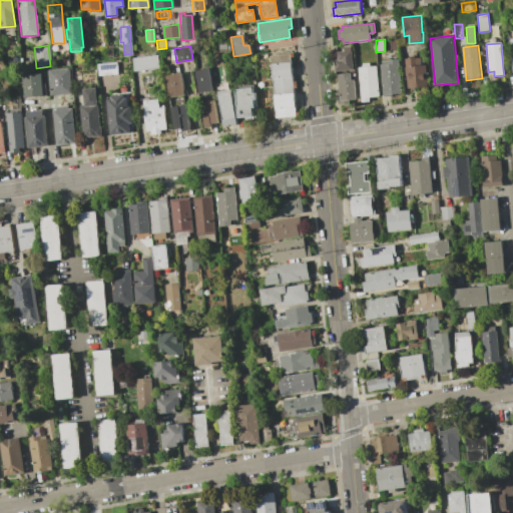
[(335,71),(334,60),(338,60),(338,52),(345,52),(344,46),(351,46),(352,51),(353,51),(353,62),(354,70),(335,71)]
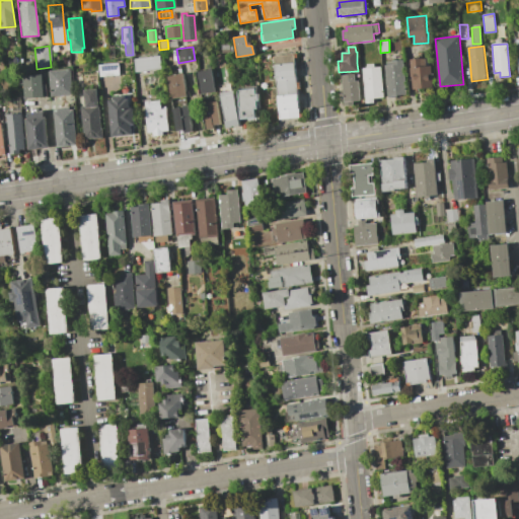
[(159,55),(161,69),(135,72),(133,58),(159,55)]
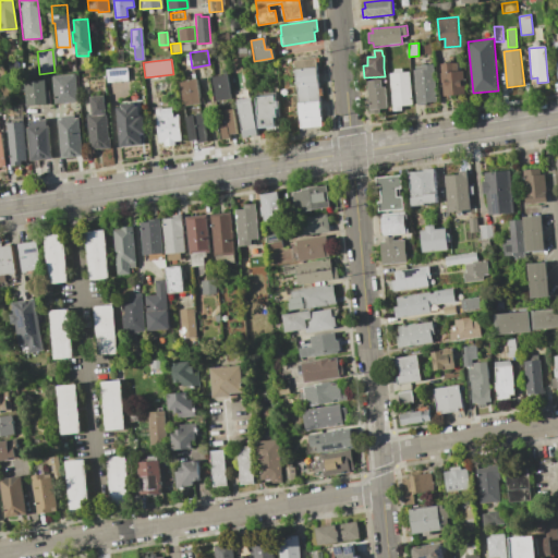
[(315,59),(320,125),(299,128),(294,60),(315,59)]
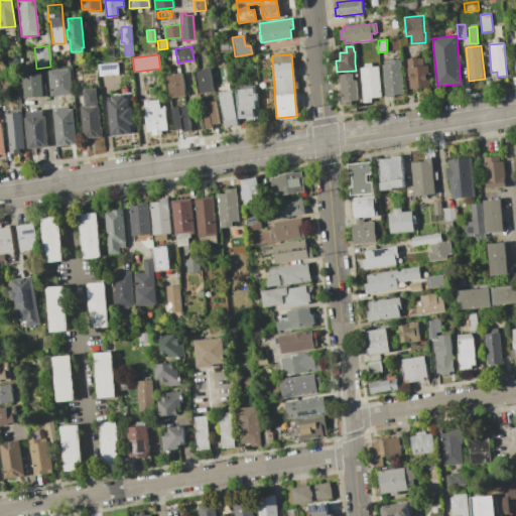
[(409,68),(408,68),(408,58),(424,57),(424,66),(428,65),(429,74),(431,73),(431,79),(430,79),(430,87),(410,89),(409,68)]
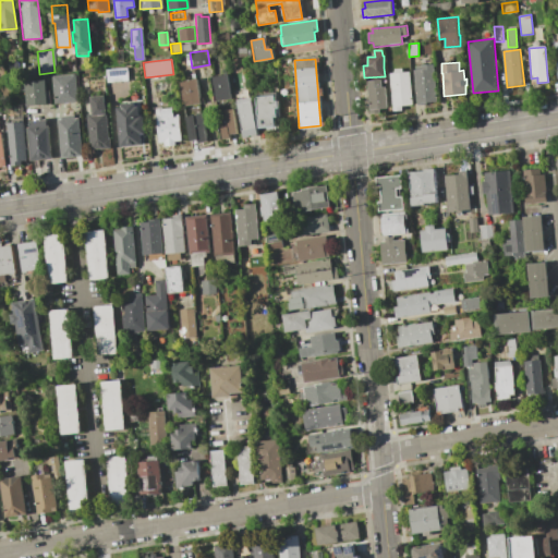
[(415,67),(433,64),(437,101),(419,102),(415,67)]
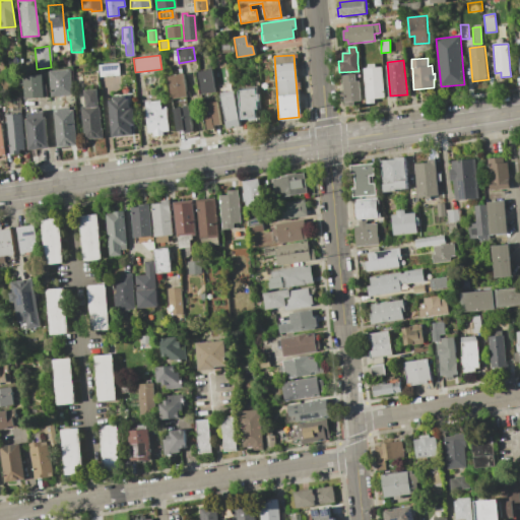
[(118,63),(119,74),(99,76),(99,64),(118,63)]
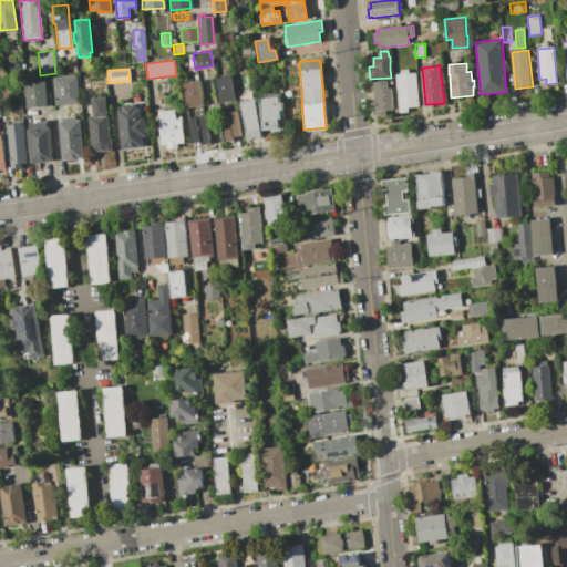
[(400,113),(400,109),(397,75),(418,73),(421,106),(410,107),(410,112),(400,113)]
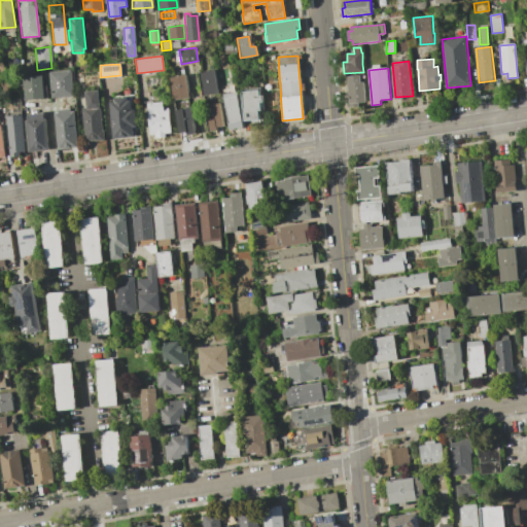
[(215,69),(218,93),(203,96),(199,72),(215,69)]
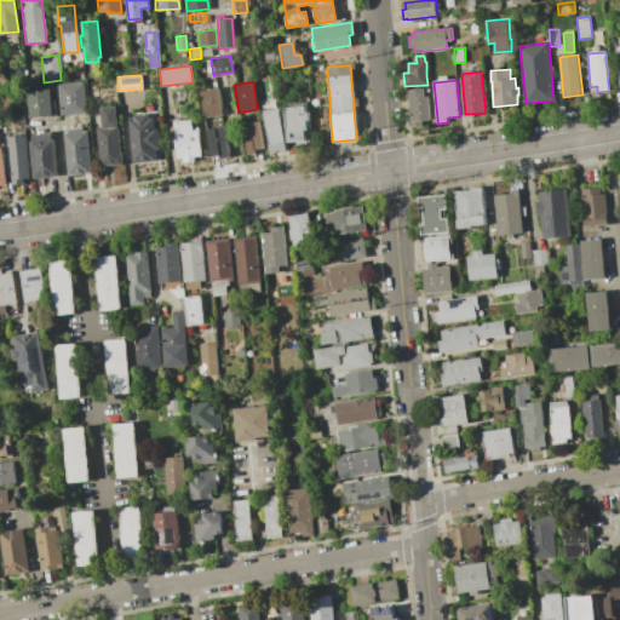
[(82,82),(85,113),(75,113),(75,114),(70,115),(70,114),(59,115),(57,85),(82,82)]
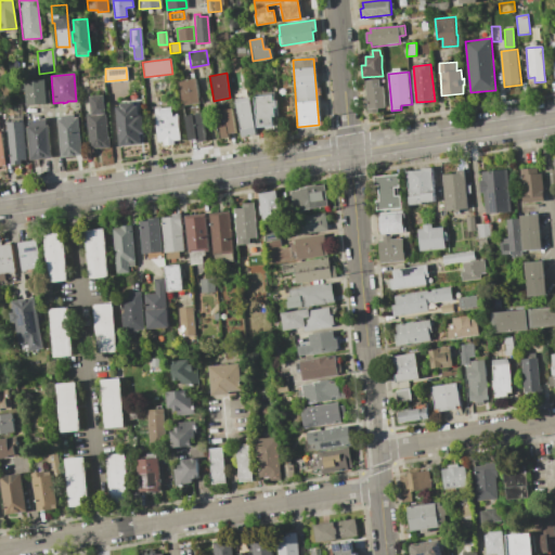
[(195,78),(199,102),(181,105),(178,81),(195,78)]
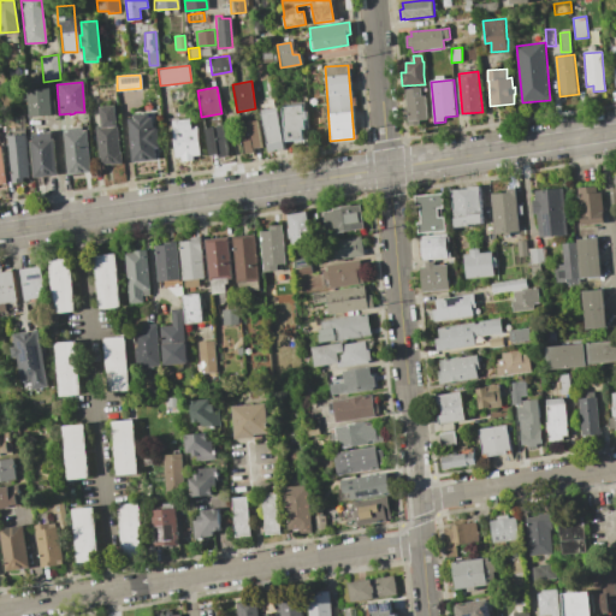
[(48,88),(51,114),(47,114),(47,117),(34,117),(34,116),(28,117),(25,90),(48,88)]
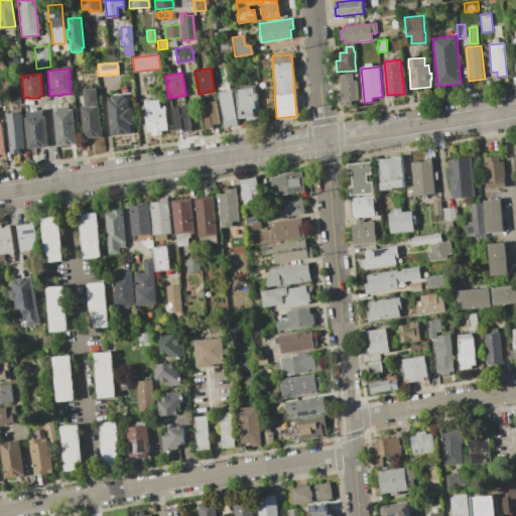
[(355,100),(352,101),(353,105),(342,106),(342,99),(340,75),(353,74),(353,81),(357,81),(359,100),(355,100)]
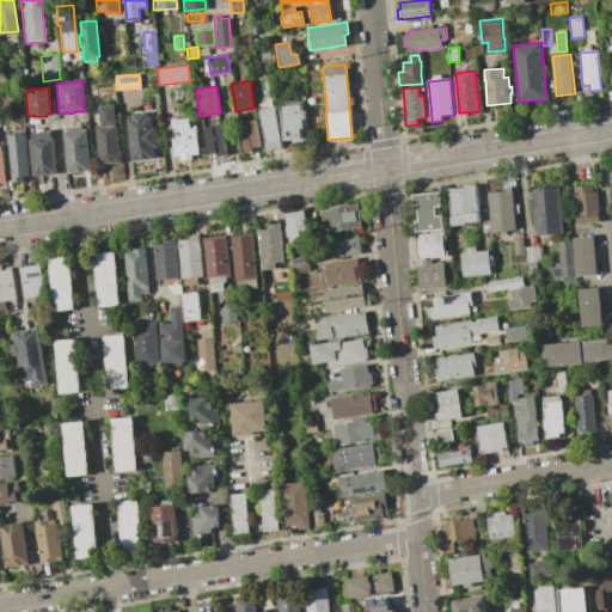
[(101,124),(98,105),(115,104),(118,152),(121,152),(122,161),(99,164),(96,126),(101,124)]
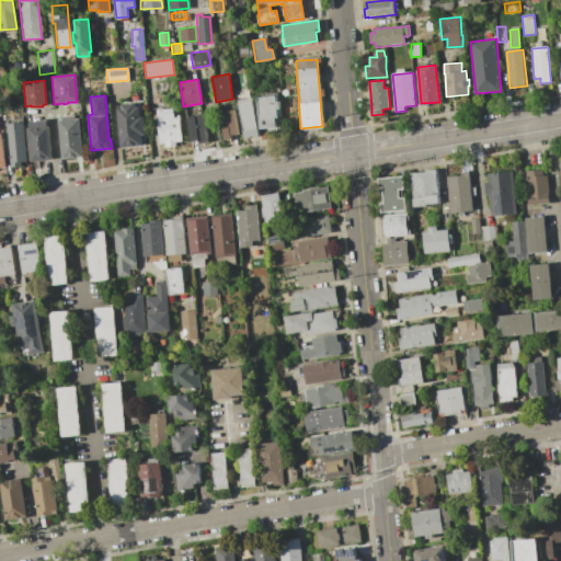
[(275,95),(275,101),(278,101),(278,107),(276,109),(277,116),(274,116),(275,126),(260,127),(256,96),(275,95)]
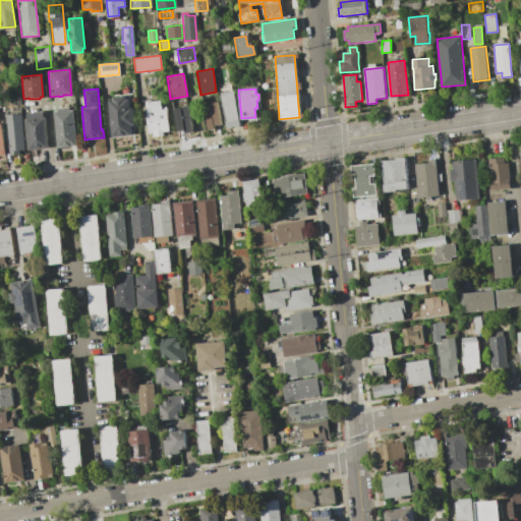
[(234,91),(240,124),(231,126),(231,127),(227,128),(221,93),(234,91)]
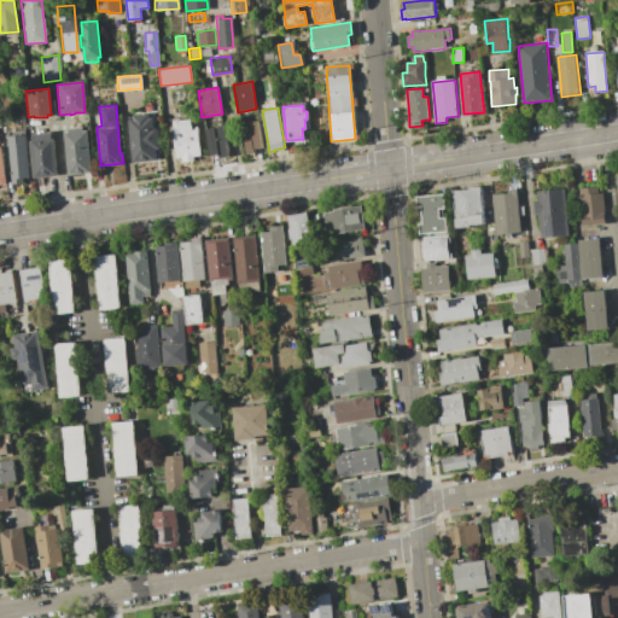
[(133,118),(132,115),(149,114),(149,117),(152,116),(153,126),(158,126),(159,147),(155,149),(156,159),(132,162),(128,118),(133,118)]
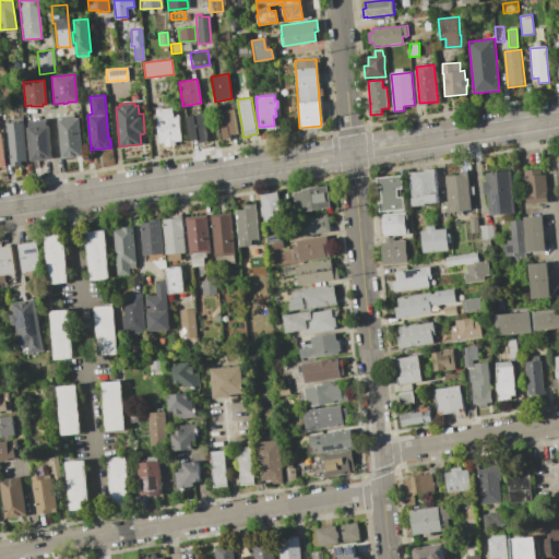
[(163,107),(163,108),(174,108),(175,115),(179,114),(181,140),(176,141),(176,144),(164,145),(164,142),(158,142),(155,107),(163,107)]
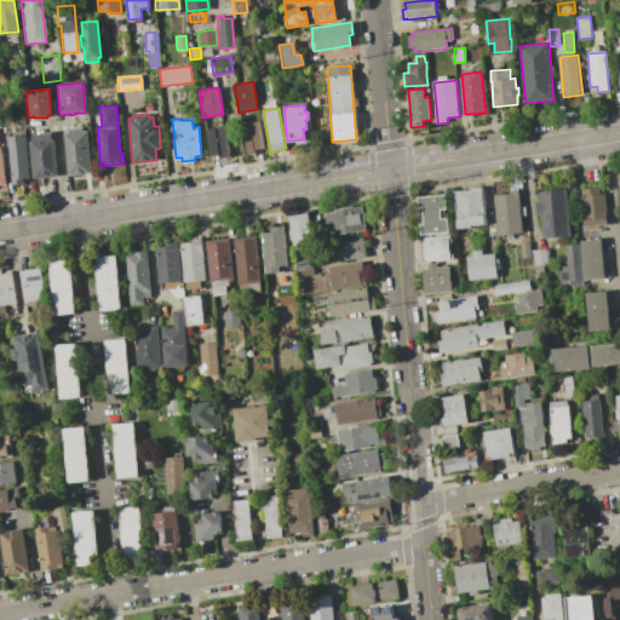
[(259,121),(263,148),(254,149),(254,153),(245,154),(240,124),(259,121)]
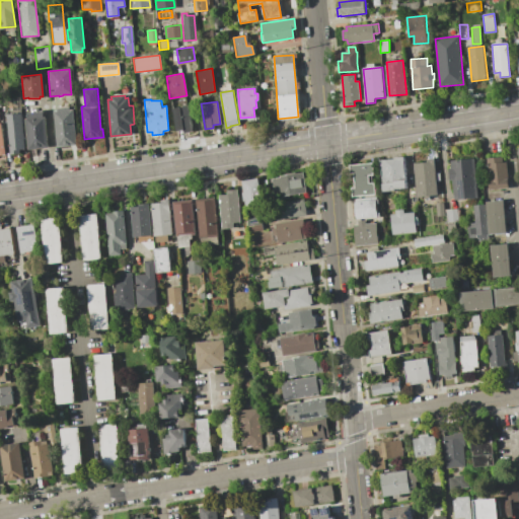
[(188,105),(192,131),(183,133),(183,130),(175,131),(172,107),(188,105)]
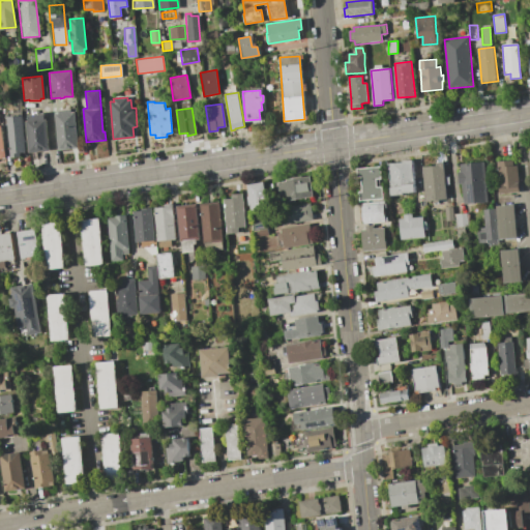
[(57,112),(57,110),(69,109),(69,111),(75,111),(78,148),(57,149),(54,113),(57,112)]
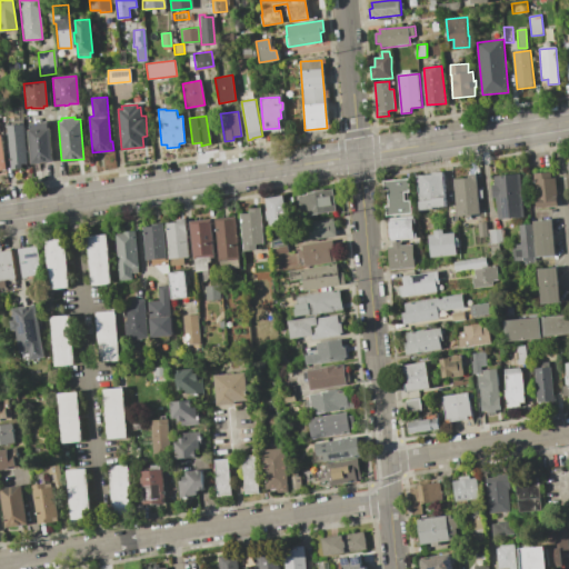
[(29,129),(29,123),(47,121),(47,128),(49,128),(52,161),(30,163),(27,130),(29,129)]
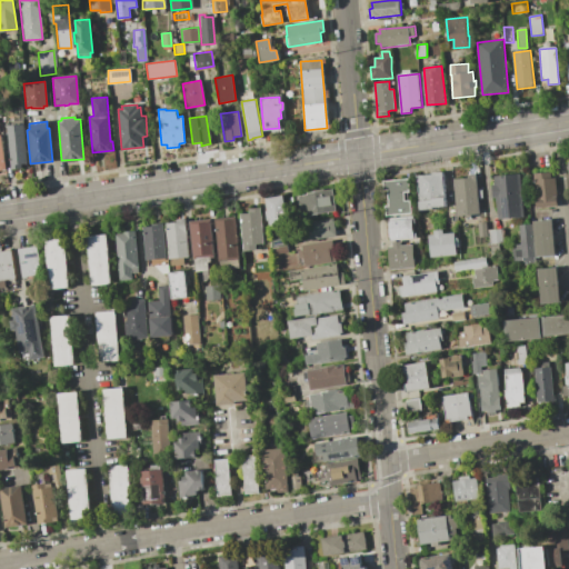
[(22,125),(27,163),(21,163),(21,168),(10,169),(6,126),(22,125)]
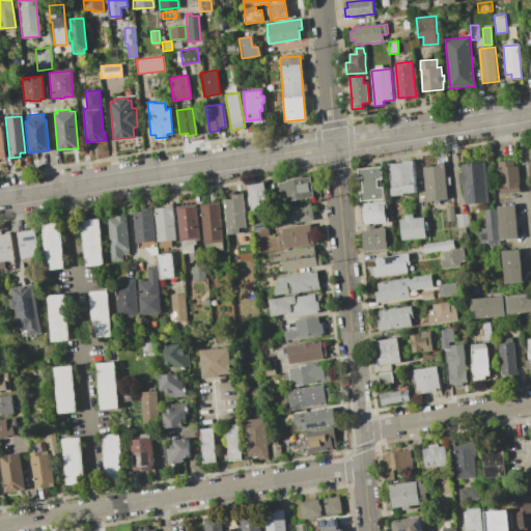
[(401,163),(401,161),(412,160),(415,192),(403,193),(403,195),(391,196),(388,164),(401,163)]
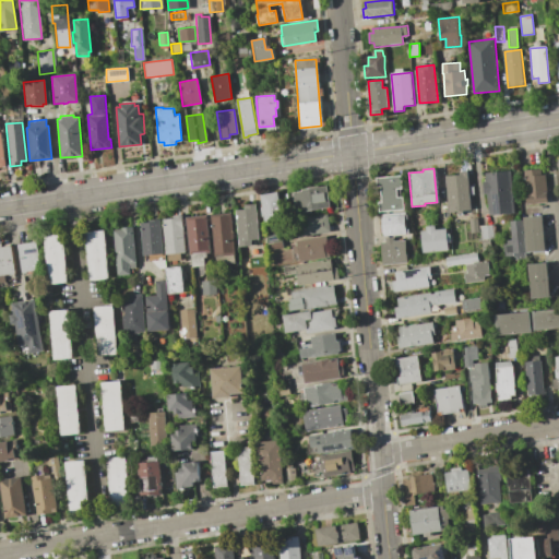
[(523,169),(540,168),(540,175),(545,174),(547,202),(525,204),(523,169)]
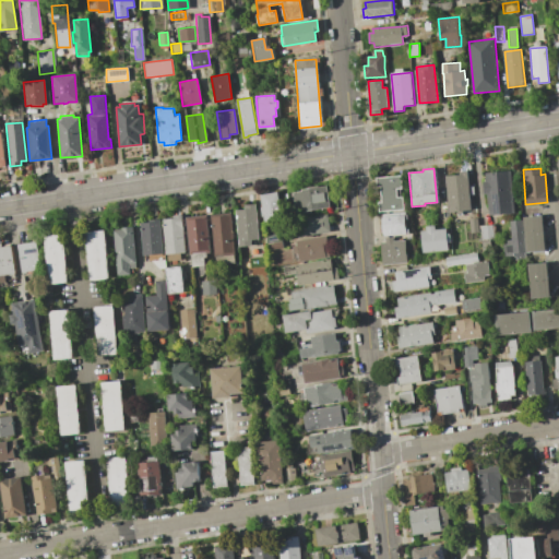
[(458,174),(458,170),(466,169),(471,210),(461,210),(462,215),(456,215),(456,211),(448,212),(444,176),(458,174)]
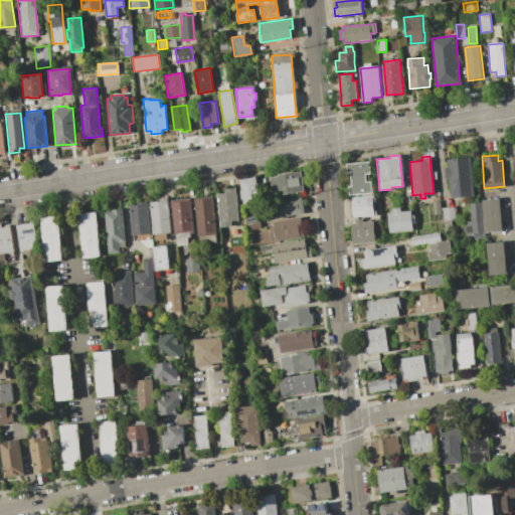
[(446,167),(445,159),(469,157),(473,196),(449,198),(447,179),(444,179),(443,168),(446,167)]
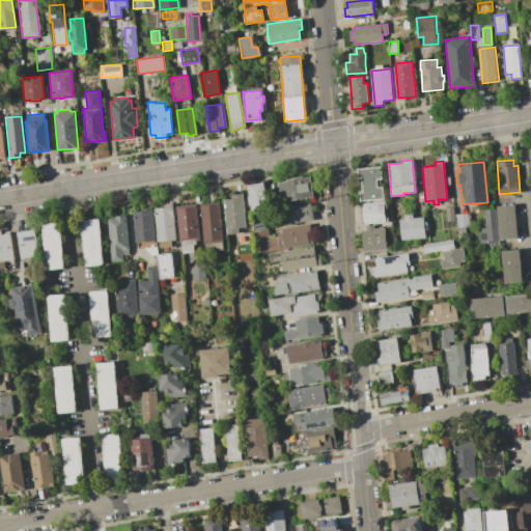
[(381,167),(382,179),(376,179),(378,188),(382,187),(383,199),(360,201),(360,192),(363,192),(362,177),(358,177),(357,169),(381,167)]
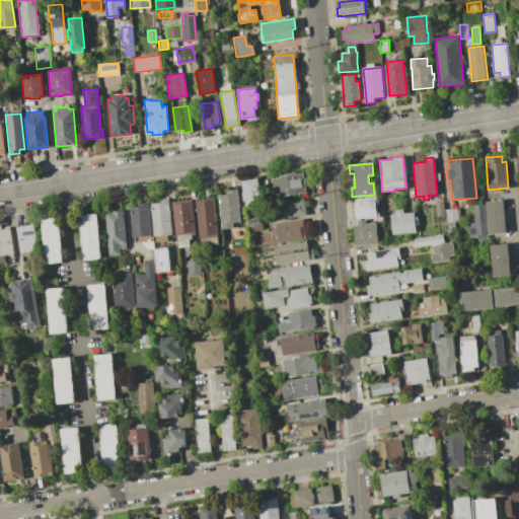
[(302,172),(305,192),(288,195),(288,196),(275,199),(272,177),(302,172)]
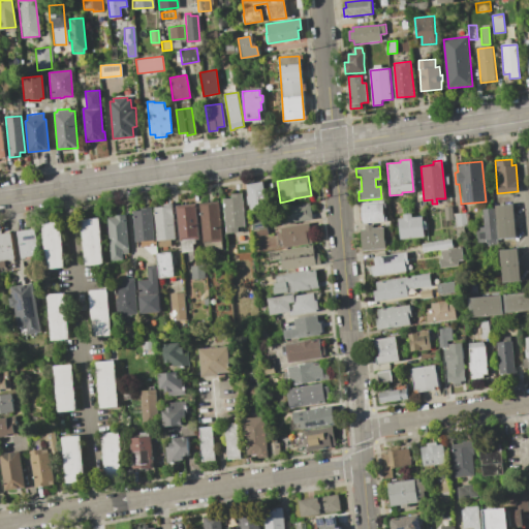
[(248,196),(246,184),(262,182),(266,205),(256,206),(257,209),(249,210),(249,205),(247,205),(246,196),(248,196)]
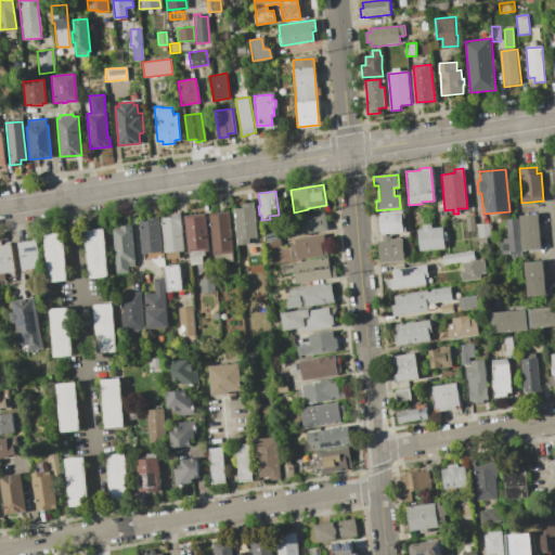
[(243,207),(242,203),(254,202),(257,237),(249,237),(249,244),(236,245),(236,239),(233,208),(243,207)]
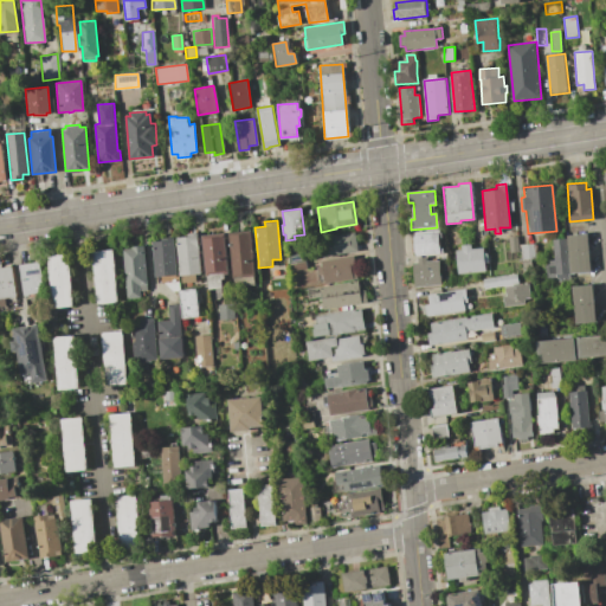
[(249,231),(255,285),(233,287),(229,232),(249,231)]
